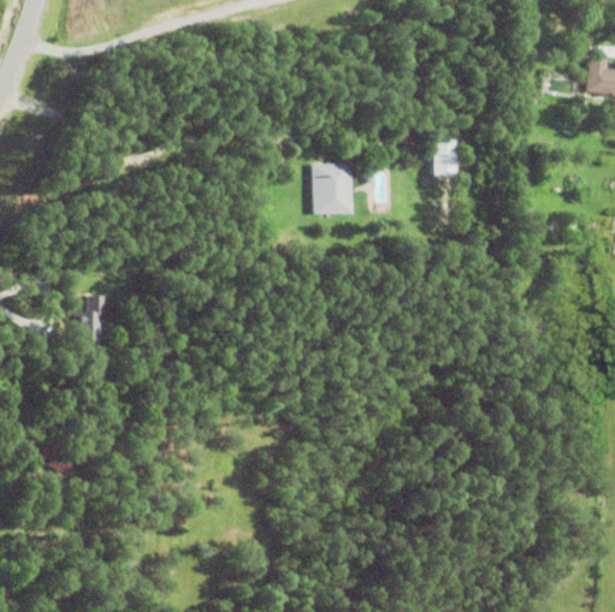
[(614,95),(586,90),(591,55),(607,58),(605,67),(614,69),(614,95)]
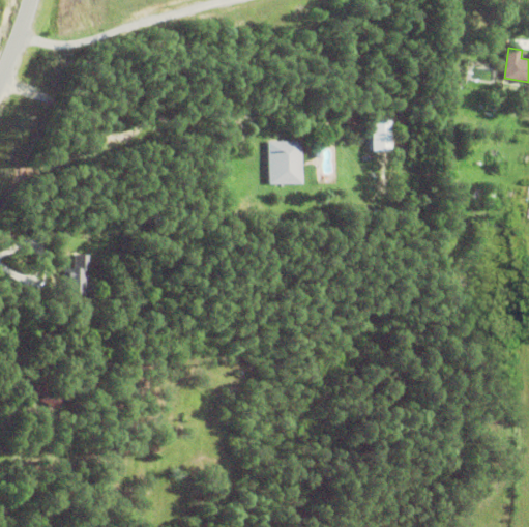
[(436,62),(441,54),(449,59),(443,67),(436,62)]
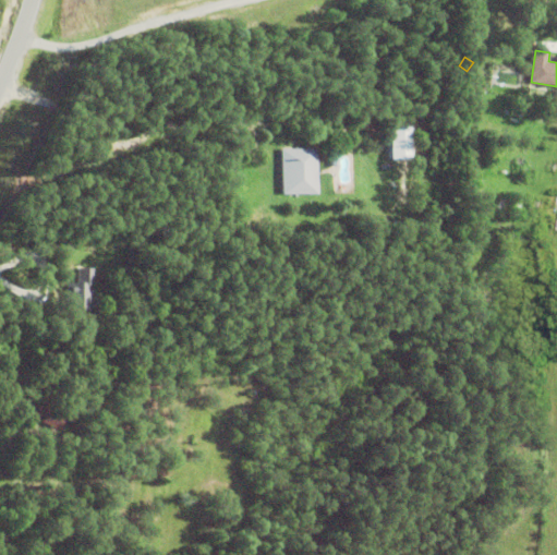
[(391,127),(411,127),(411,159),(391,160),(391,127)]
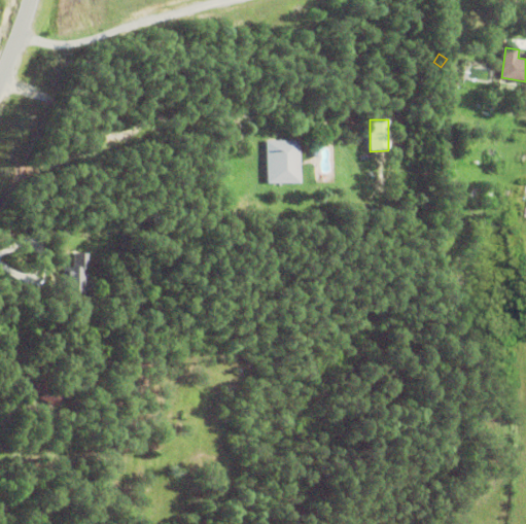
[(267,140),(301,140),(301,183),(267,183),(267,140)]
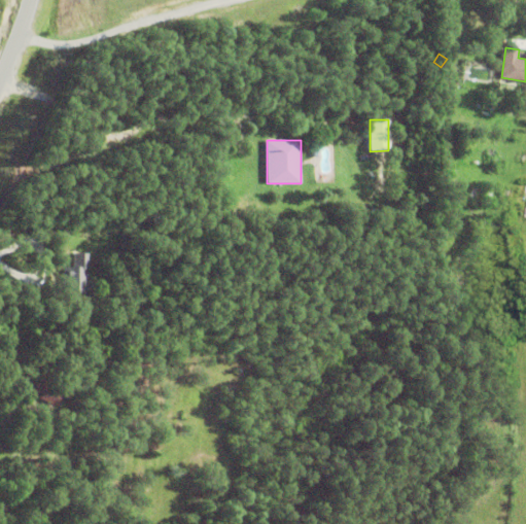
[(525,221),(512,219),(517,181),(525,182),(525,221)]
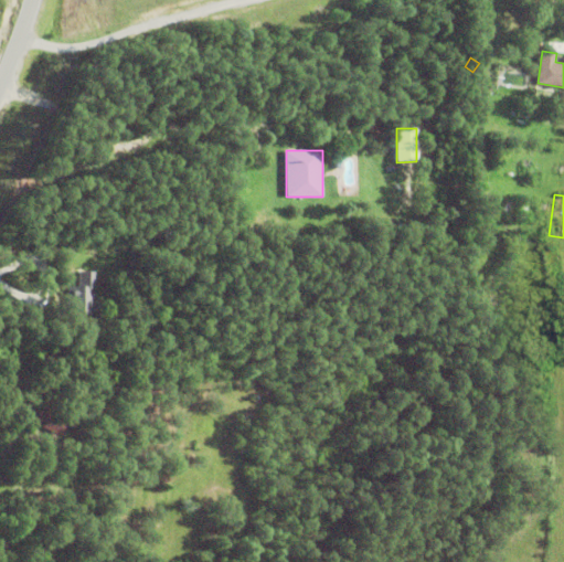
[(220,212),(233,212),(233,224),(220,224),(220,212)]
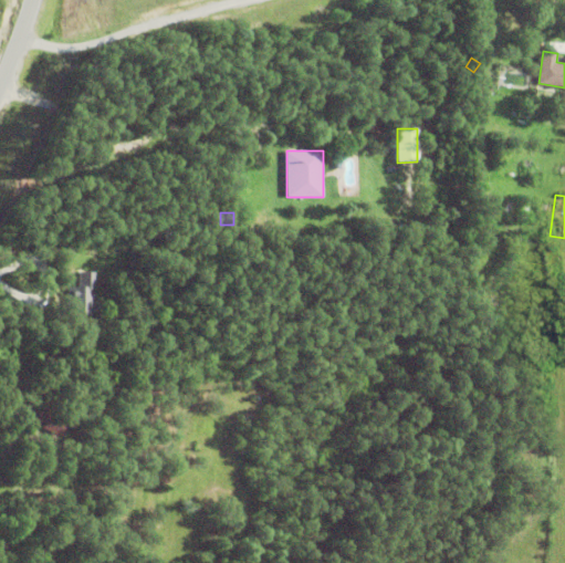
[(131,267),(131,252),(139,252),(138,267),(131,267)]
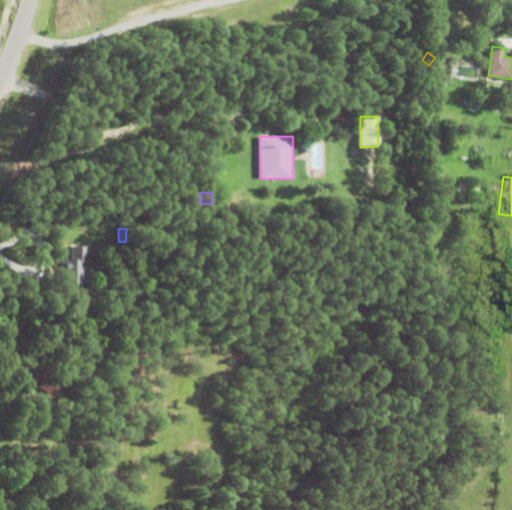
[(90,275),(90,282),(83,282),(83,285),(61,285),(61,260),(72,260),(72,246),(88,246),(88,263),(84,263),(84,275),(90,275)]
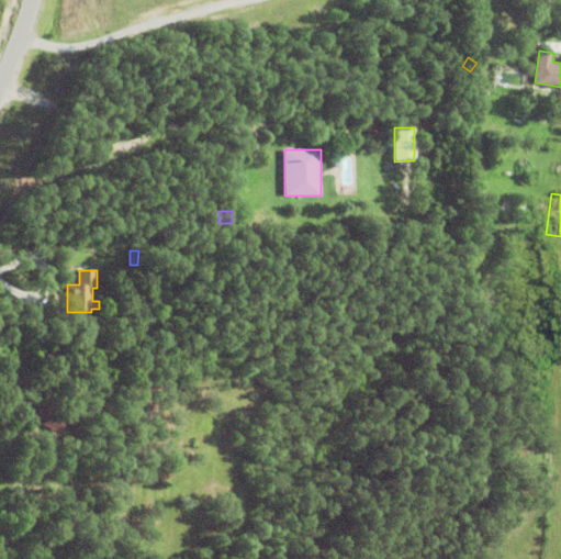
[(33,413),(42,399),(68,413),(59,427),(33,413)]
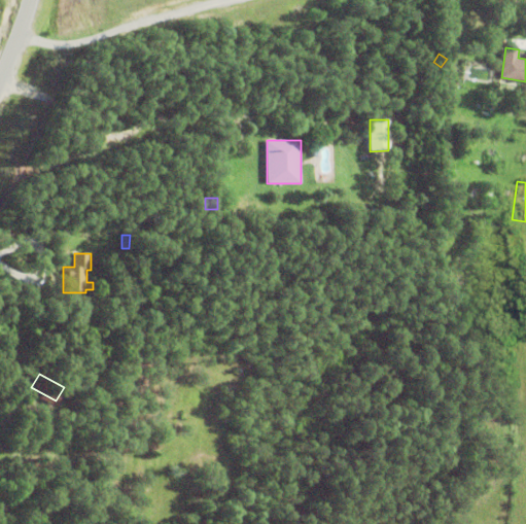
All buildings are outlined.
